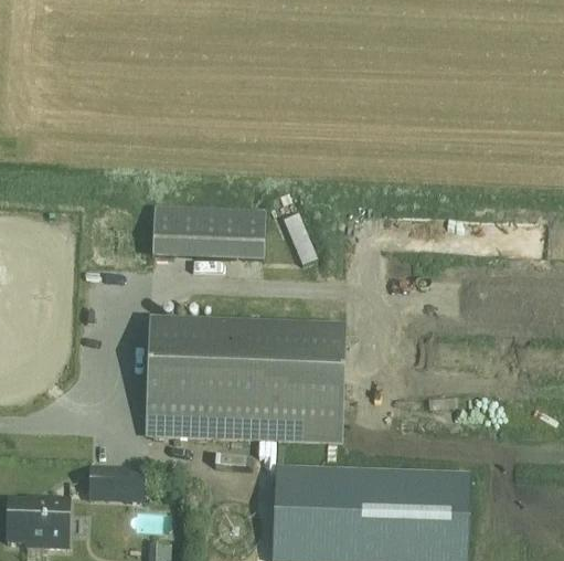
[(150,247),(261,249),(262,205),(150,204),(150,247)]
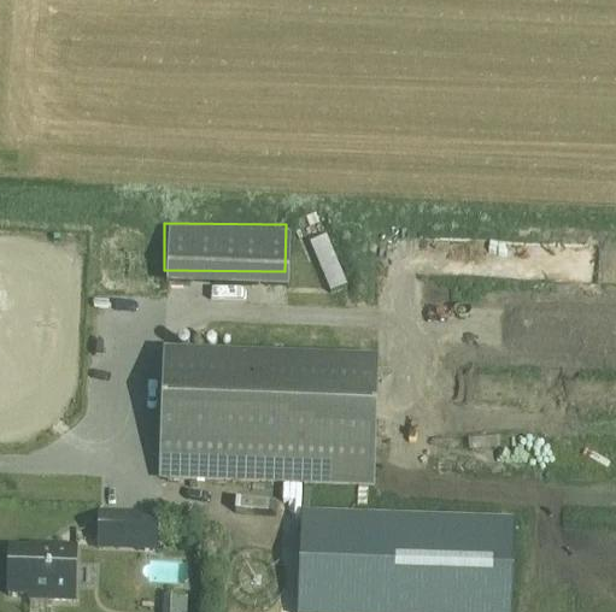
[(580,266),(580,236),(567,236),(567,266),(580,266)]
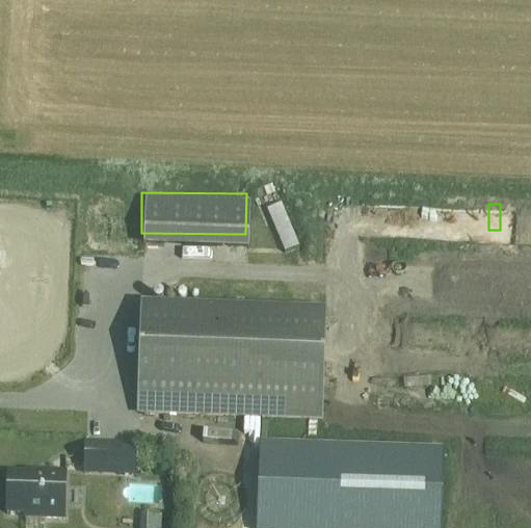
[(109,256),(93,257),(94,270),(110,269),(109,256)]
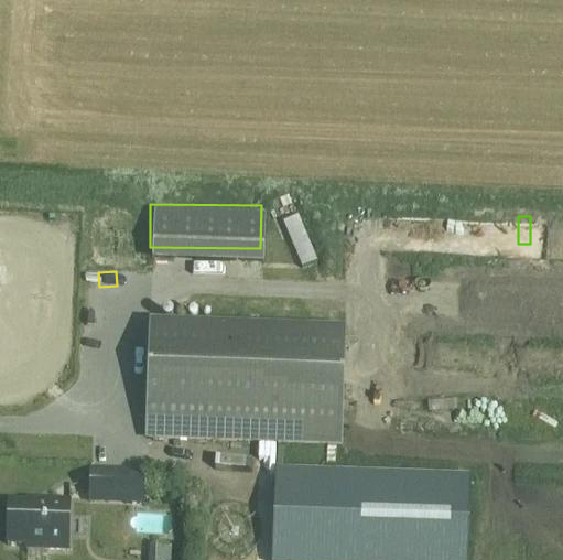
[(340,440),(344,331),(149,323),(144,433),(340,440)]
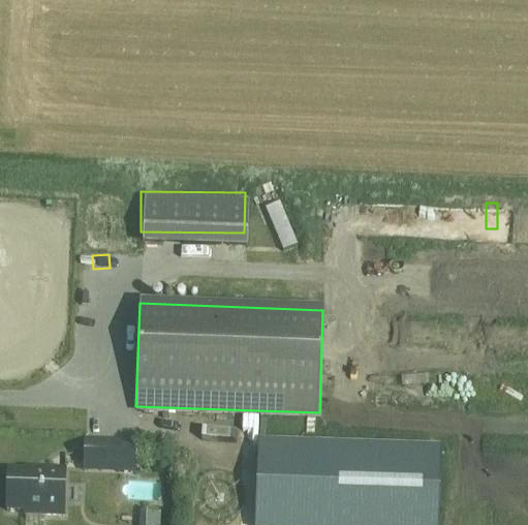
[(189,441),(190,411),(178,411),(178,441),(189,441)]
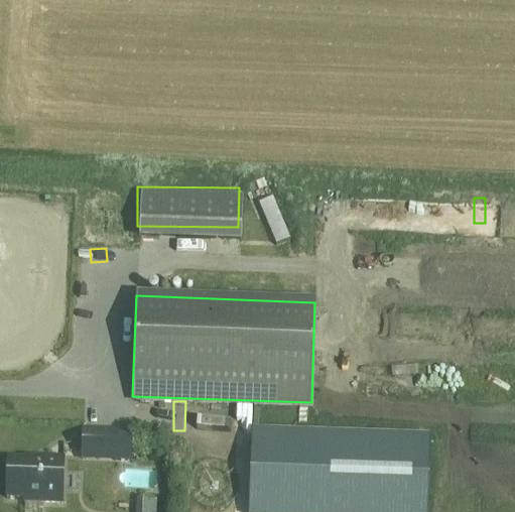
[(130,458),(131,448),(140,448),(140,439),(131,439),(131,428),(82,426),(82,441),(101,442),(101,451),(114,452),(114,458),(130,458)]
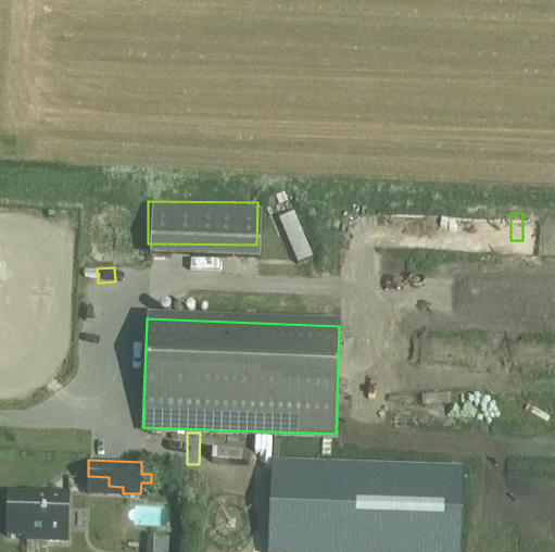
[(458,551),(462,469),(270,462),(267,551),(458,551)]
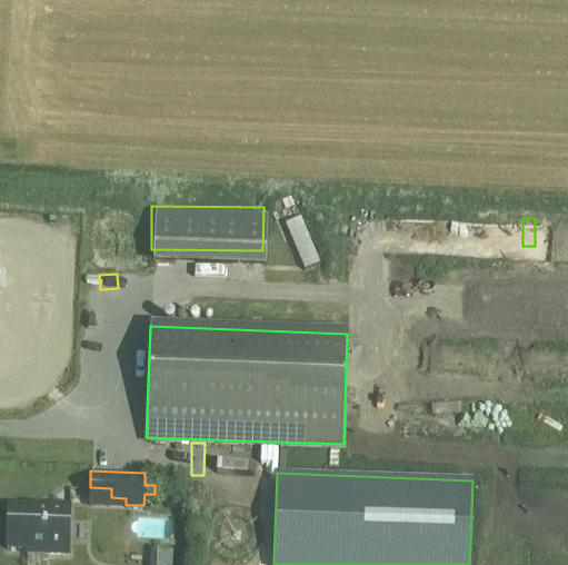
[(25,547),(25,551),(67,552),(69,503),(26,502),(26,505),(8,504),(6,546),(25,547)]
